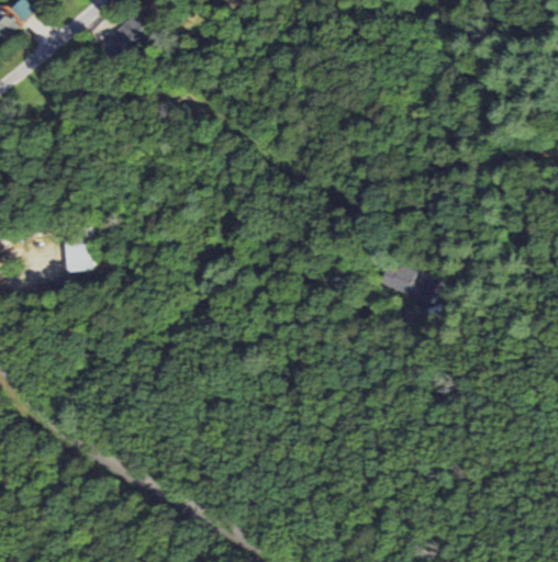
[(0,42),(17,25),(0,9),(0,42)]
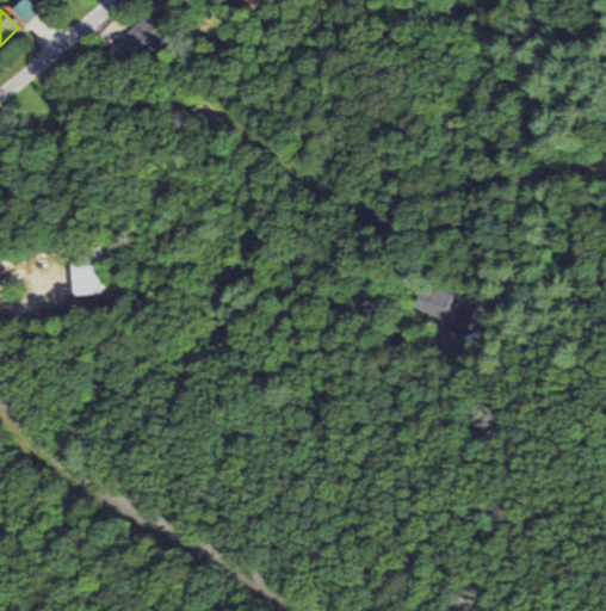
[(167,36),(146,14),(111,50),(133,71),(167,36)]
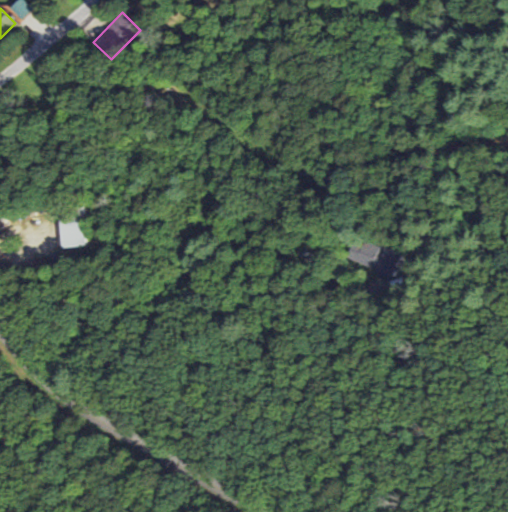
[(61,249),(85,246),(80,207),(56,209),(61,249)]
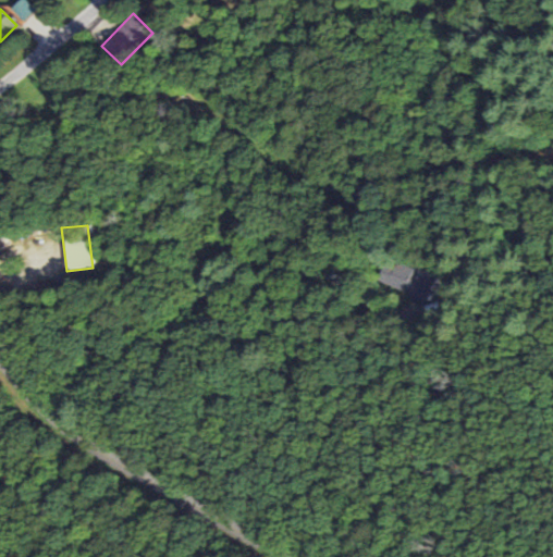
[(415,271),(388,256),(376,279),(403,293),(415,271)]
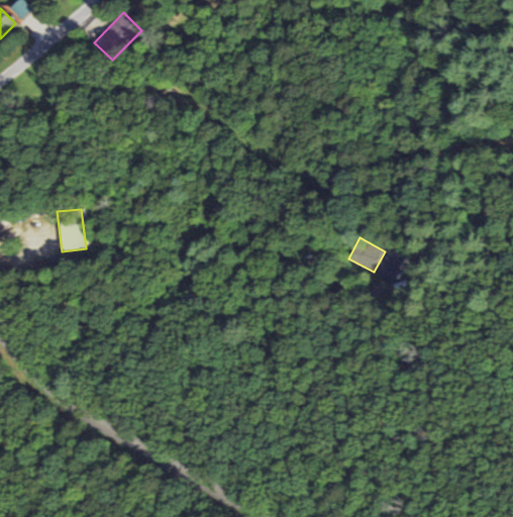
[(407,253),(390,246),(378,275),(395,283),(407,253)]
